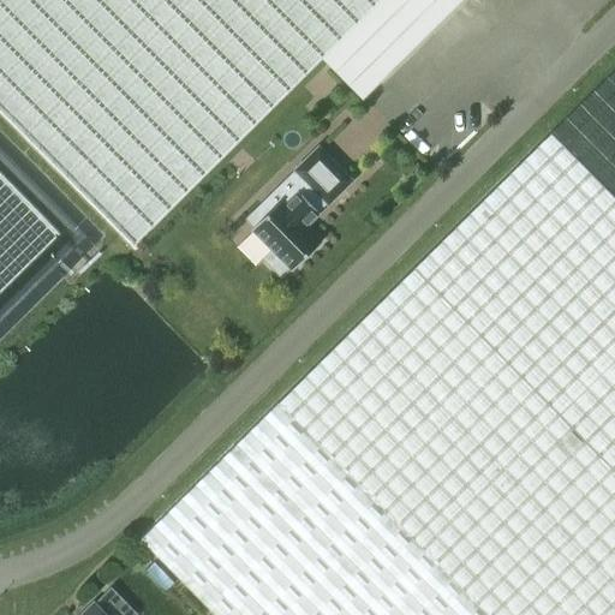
[(0,0),(0,109),(135,245),(322,59),(381,0),(0,0)]
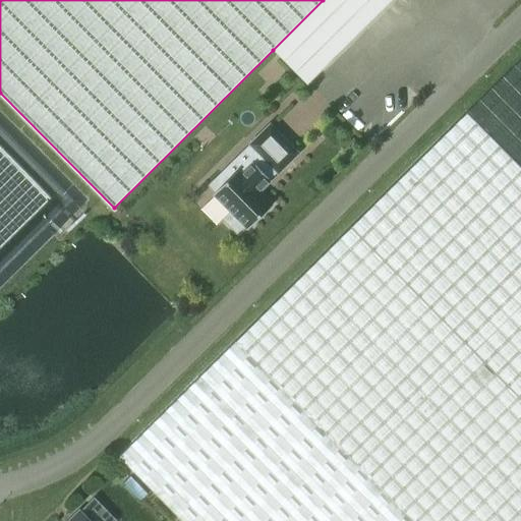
[(307,84),(392,0),(323,0),(273,50),(307,84)]
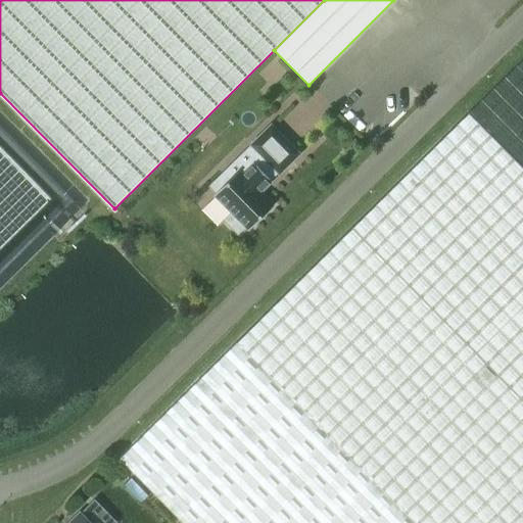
[(121,460),(182,522),(522,522),(522,168),(469,113),(121,460)]
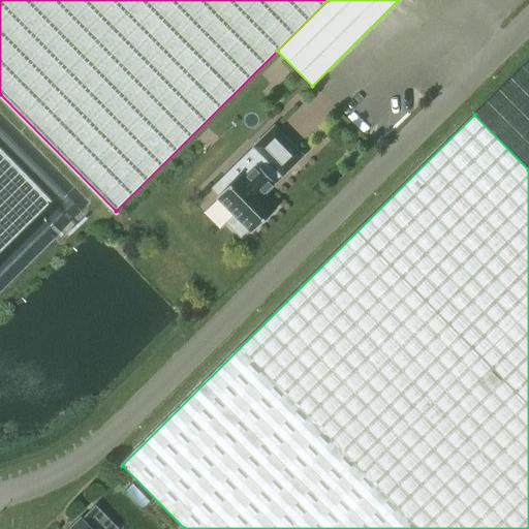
[(282,176),(303,156),(274,126),(270,131),(253,147),(266,159),(258,166),(257,164),(245,176),(242,173),(231,182),(225,176),(213,188),(219,195),(217,197),(235,216),(227,223),(241,237),(248,229),(251,232),(277,208),(261,193),(269,186),(271,188),(275,183),(274,181),(281,175),(282,176)]
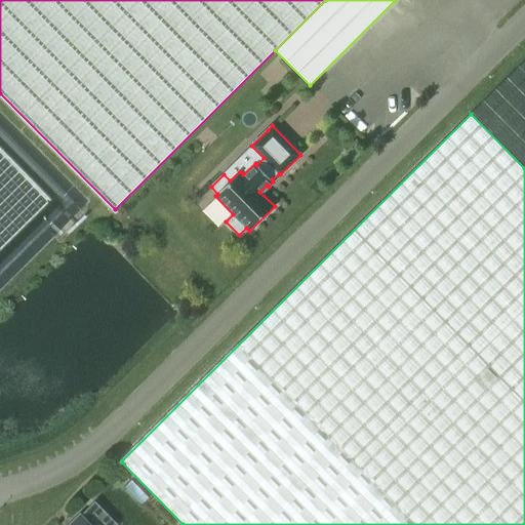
[(89,524),(80,515),(70,524),(89,524)]
